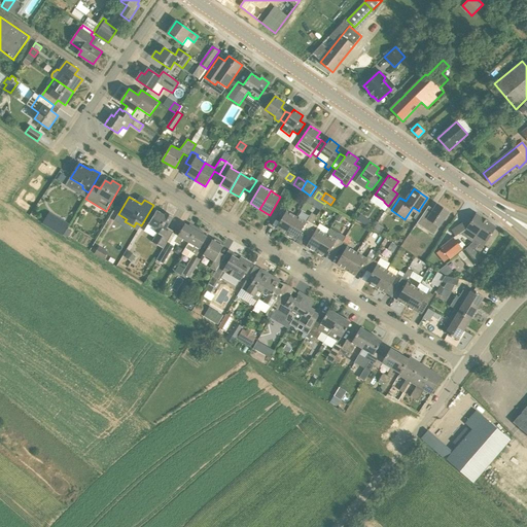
[(324,204),(317,200),(314,206),(320,210),(324,204)]
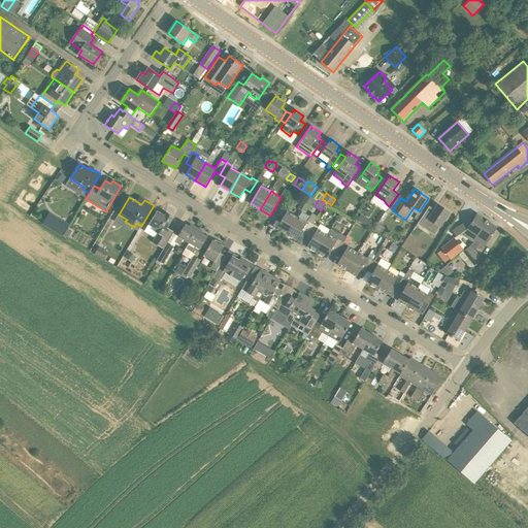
[(286,234),(297,217),(287,210),(288,209),(283,205),(276,217),(282,220),(276,229),(286,234)]
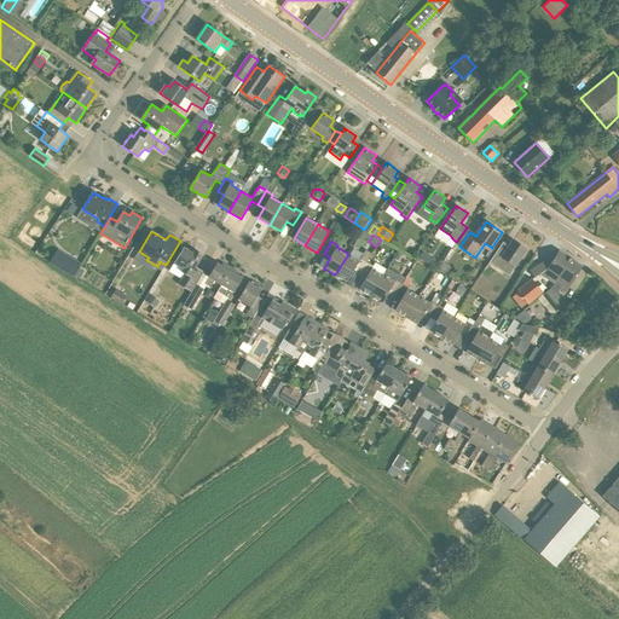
[(503,242),(490,262),(504,273),(512,264),(515,266),(527,249),(513,241),(509,246),(503,242)]
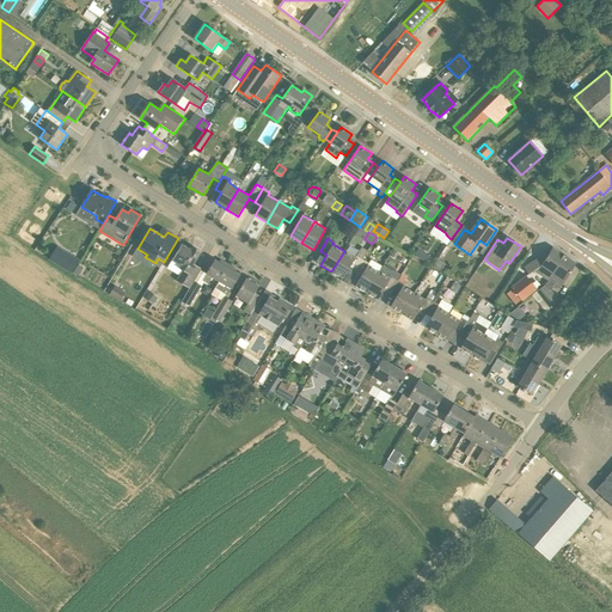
[(194,264),(201,252),(193,246),(191,250),(182,244),(167,268),(179,275),(177,280),(189,288),(202,269),(194,264)]
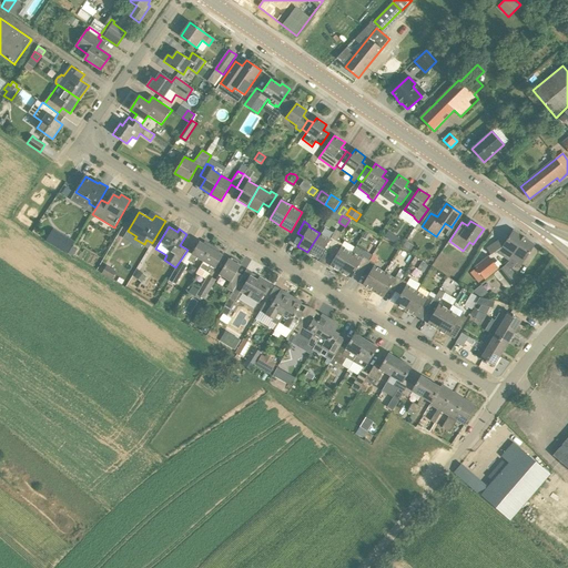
[(449,237),(456,229),(452,226),(452,227),(446,235),(449,237)]
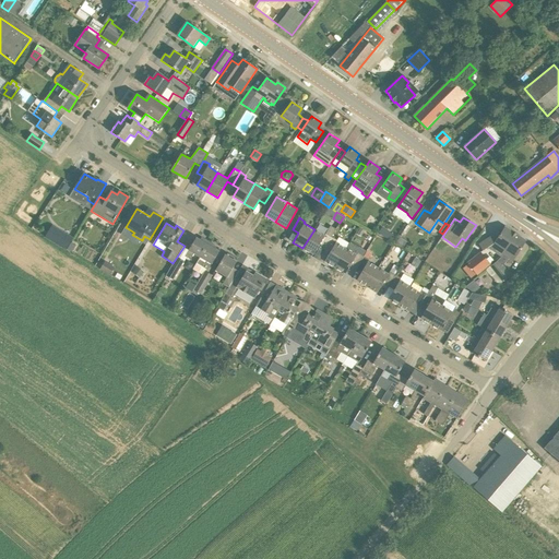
[(488,248),(501,257),(516,234),(506,226),(495,242),(491,236),(478,245),(483,250),(488,248)]
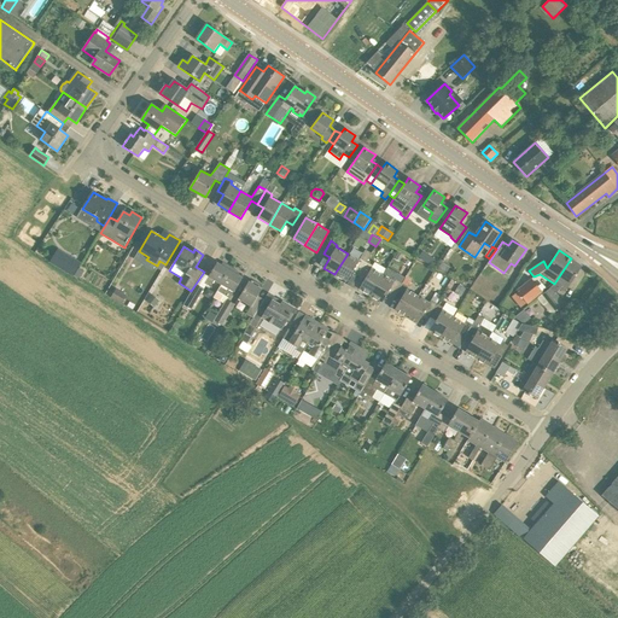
[(359,275),(367,261),(361,257),(359,260),(348,254),(334,274),(347,281),(353,272),(359,275)]
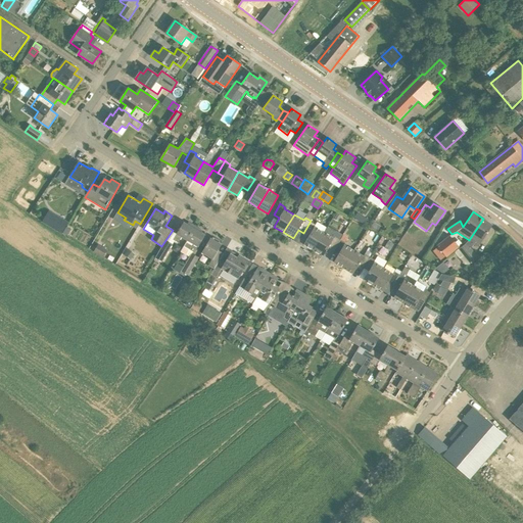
[(58,217),(52,227),(62,233),(68,222),(58,217)]
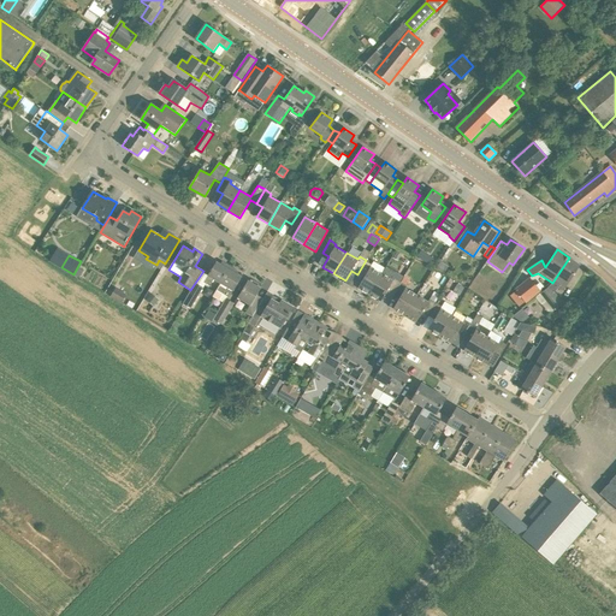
[(563,289),(580,265),(569,258),(552,283),(554,284),(535,297),(542,304),(543,304),(550,313),(562,303),(554,292),(558,288),(563,290),(563,289)]
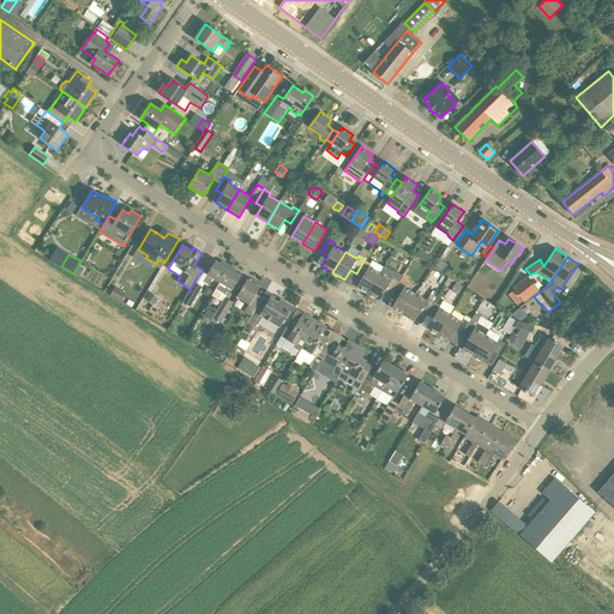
[(368,294),(379,274),(369,266),(371,264),(365,259),(356,274),(362,277),(356,287),(368,294)]
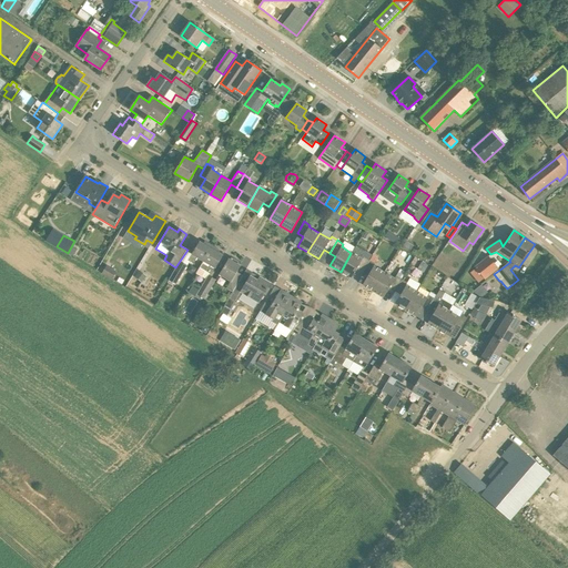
[(203,262),(212,246),(204,242),(203,244),(200,241),(188,261),(194,264),(198,259),(203,262)]
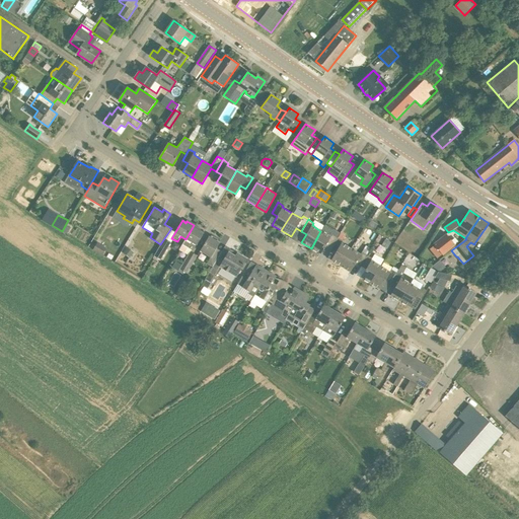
[(376,223),(372,220),(367,226),(374,230),(377,226),(378,224),(376,223)]
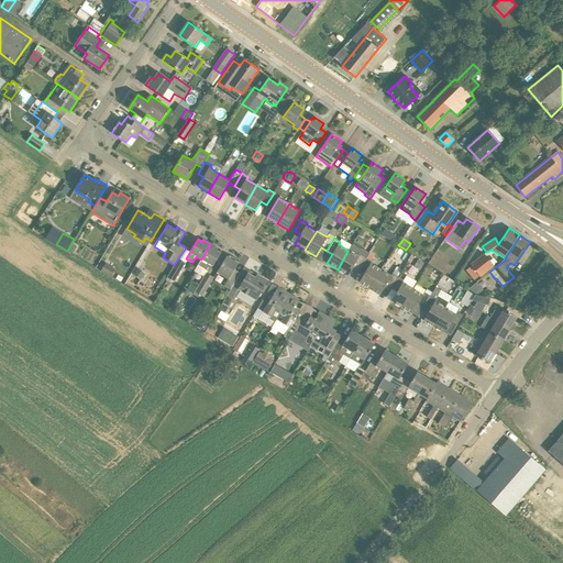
[(371,263),(375,256),(376,256),(383,244),(378,242),(372,254),(370,253),(367,257),(366,257),(359,269),(365,273),(360,283),(370,288),(382,269),(371,263)]
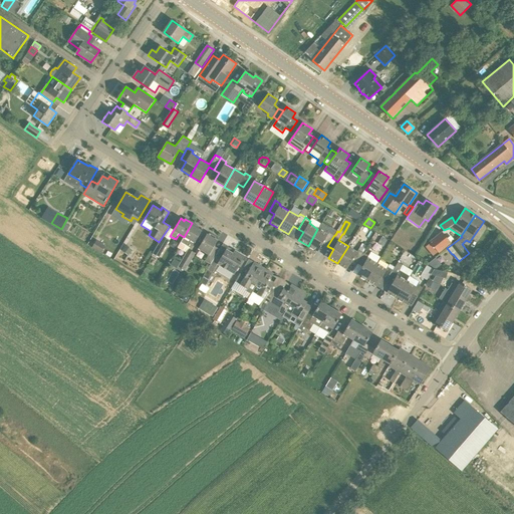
[(191,248),(202,231),(198,229),(199,227),(192,223),(184,237),(177,247),(186,253),(190,247),(191,248)]
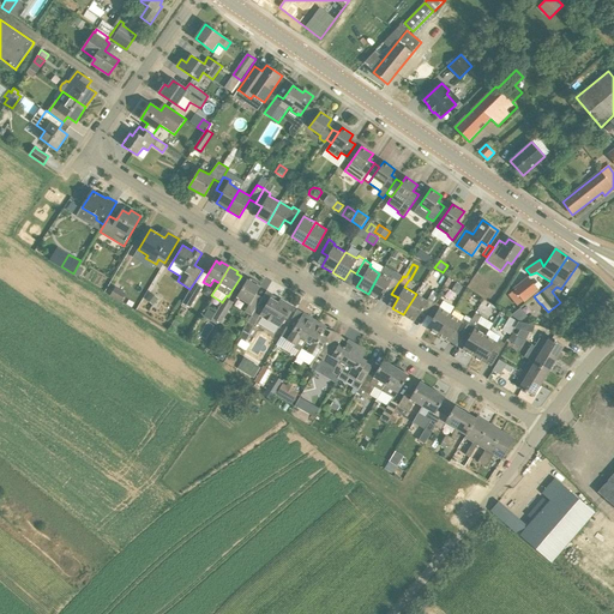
[(84,270),(78,268),(73,275),(83,280),(85,275),(83,274),(84,270)]
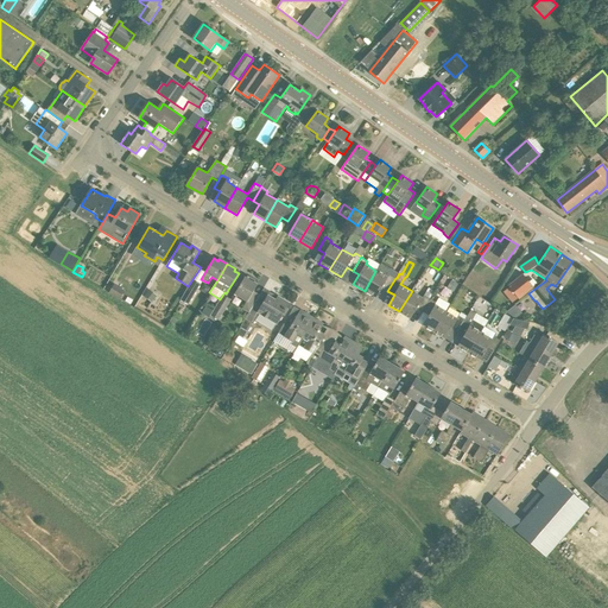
[(387,291),(396,278),(390,274),(386,277),(375,271),(365,291),(375,297),(381,287),(387,291)]
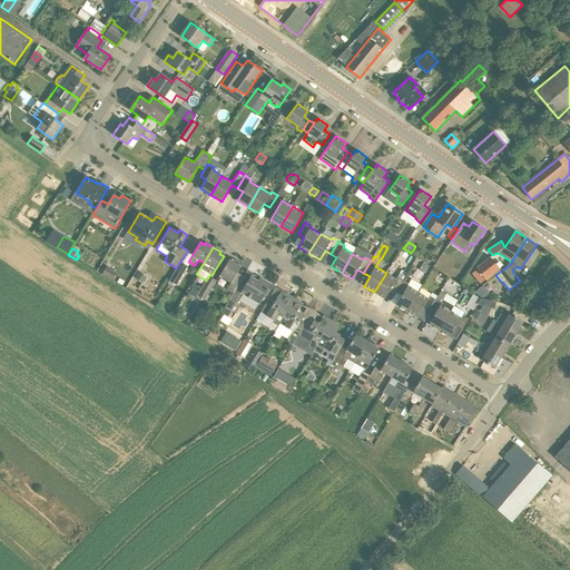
[(477,267),(488,281),(501,269),(490,256),(477,267)]
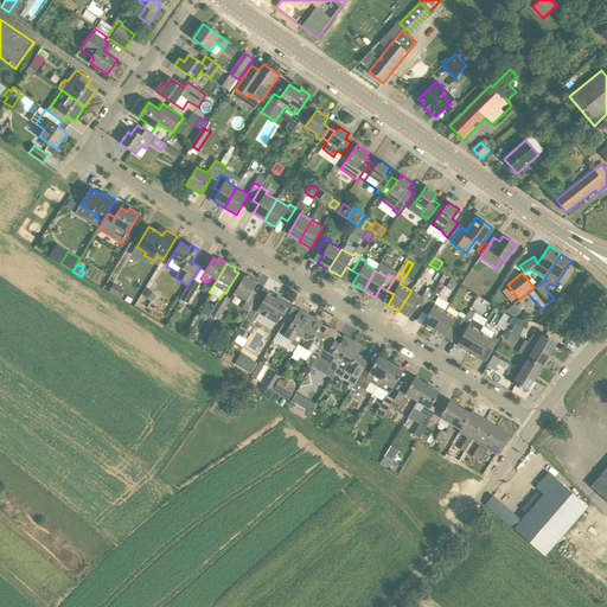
[(249,313),(255,301),(257,299),(250,294),(257,283),(254,282),(255,280),(247,275),(246,278),(244,276),(234,293),(247,301),(242,308),(249,313)]
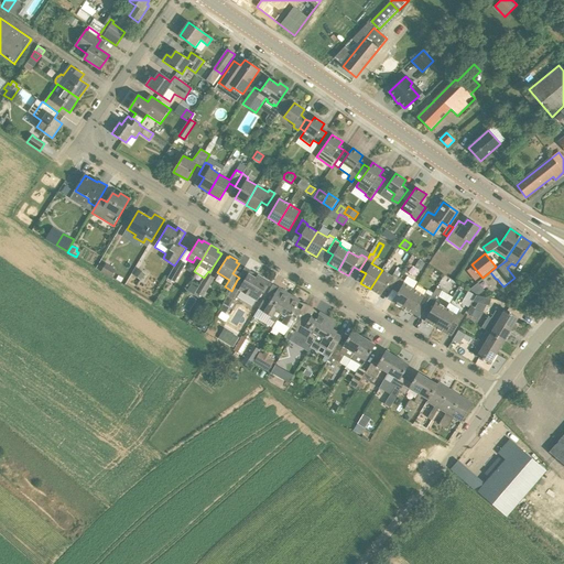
[(175,283),(186,263),(180,260),(167,279),(175,283)]
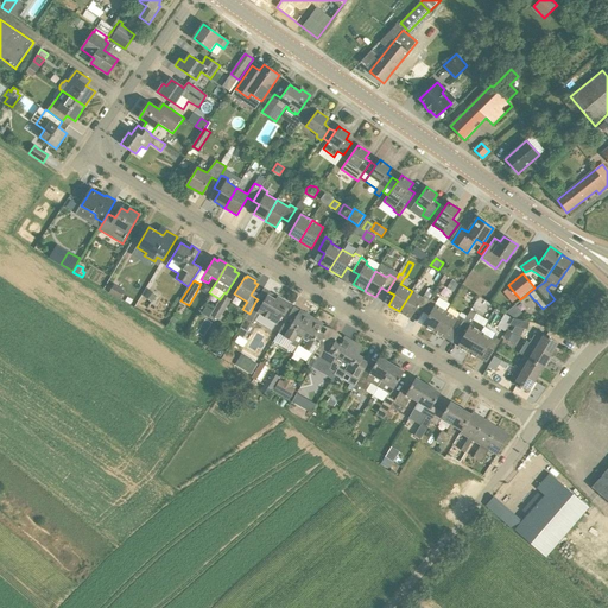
[(449,286),(455,290),(458,284),(451,280),(449,286)]
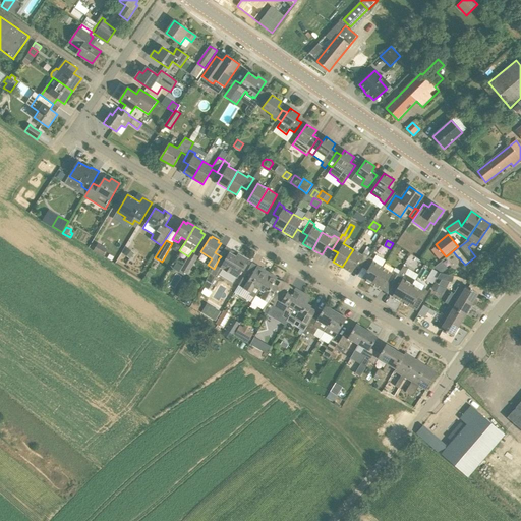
[(108,249),(98,243),(94,251),(103,257),(108,249)]
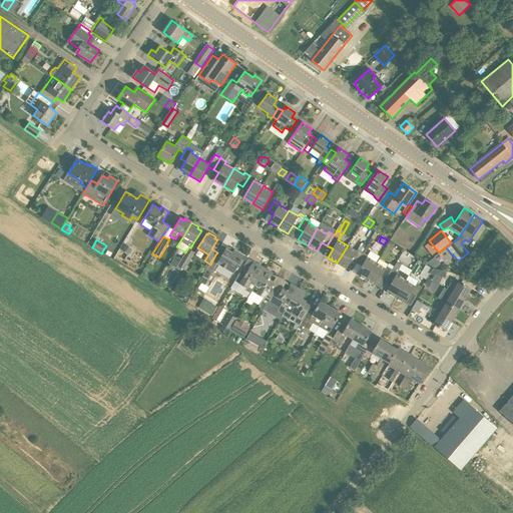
[(174,248),(178,242),(172,239),(169,245),(174,248)]
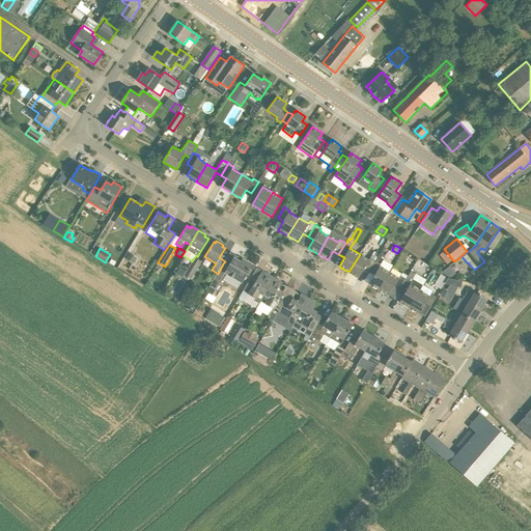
[(133,264),(137,258),(131,253),(126,258),(133,264)]
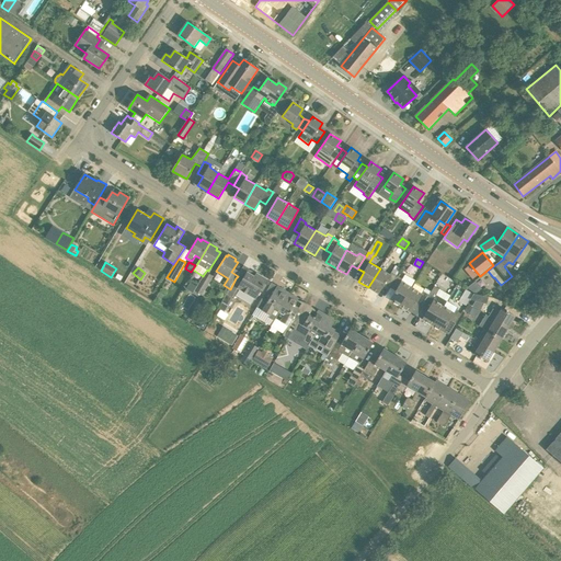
[(390,287),(397,275),(391,272),(390,274),(380,268),(368,287),(379,294),(385,285),(390,287)]
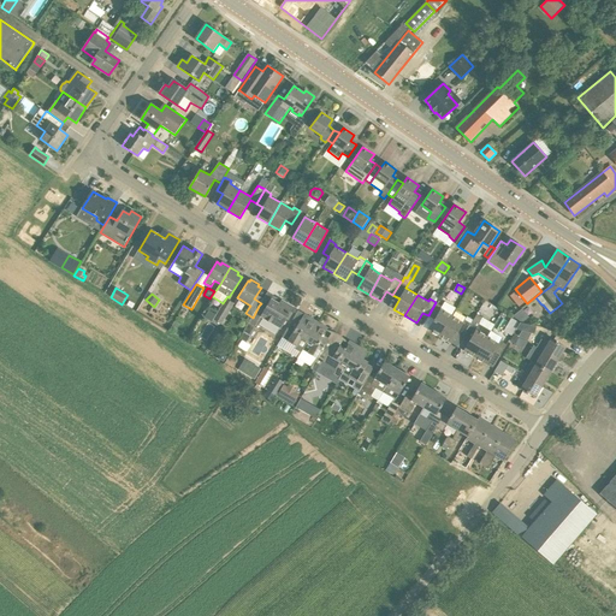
[(223,324),(235,303),(226,298),(213,320),(217,321),(214,324),(218,326),(220,323),(223,324)]
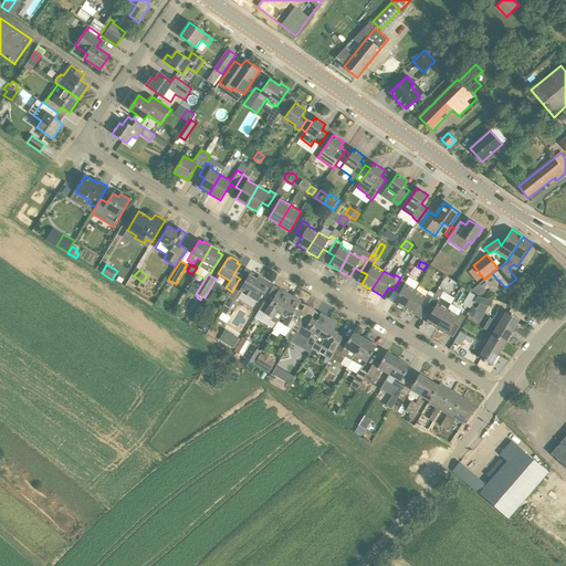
[(232,292),(224,305),(231,308),(240,292),(257,302),(269,282),(259,276),(257,280),(249,275),(242,284),(238,281),(232,292)]
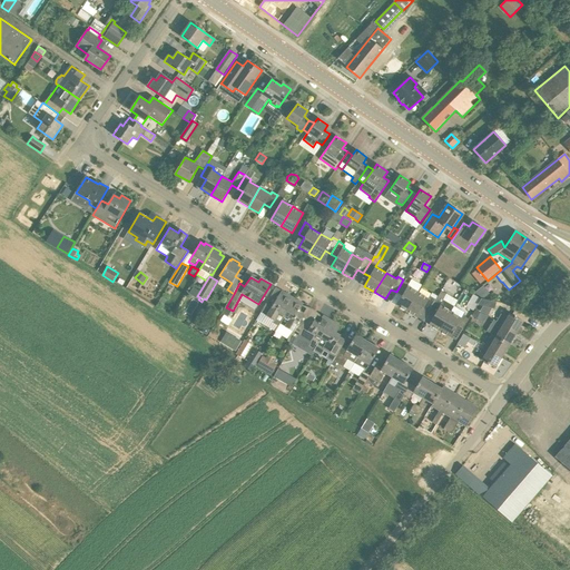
[(406,311),(419,292),(422,285),(412,279),(410,284),(403,279),(396,292),(402,296),(396,305),(406,311)]
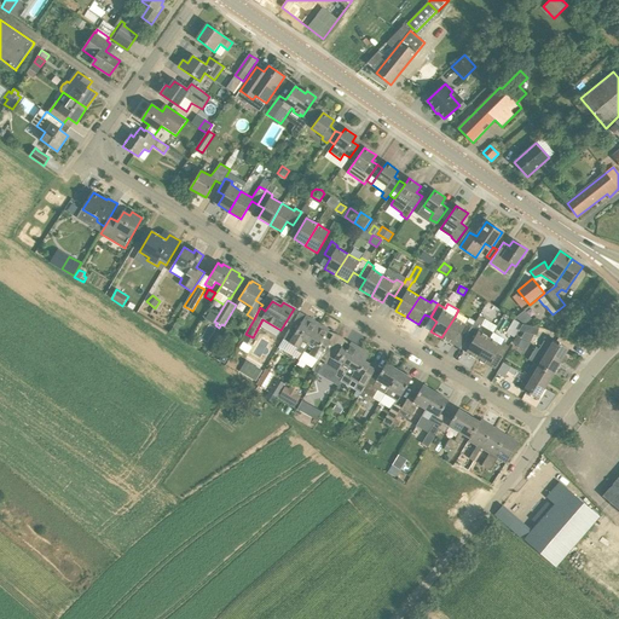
[(302,353),(319,324),(306,316),(298,329),(291,325),(284,339),(299,348),(296,350),(302,353)]
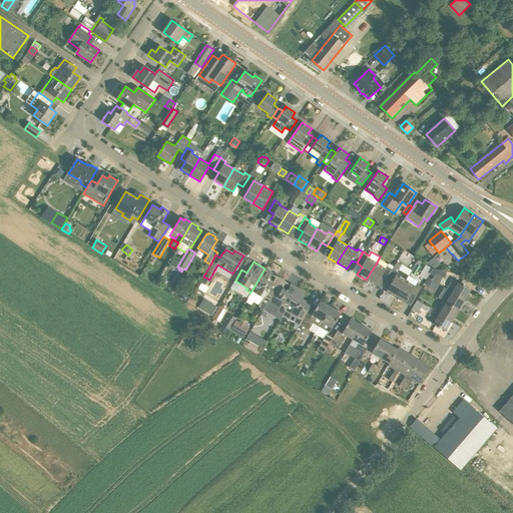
[(410,276),(413,270),(398,262),(395,268),(410,276)]
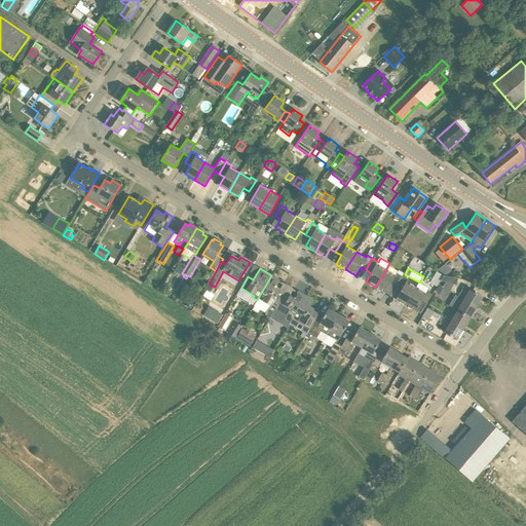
[(396,288),(402,276),(397,273),(396,275),(386,269),(375,287),(385,293),(390,285),(396,288)]
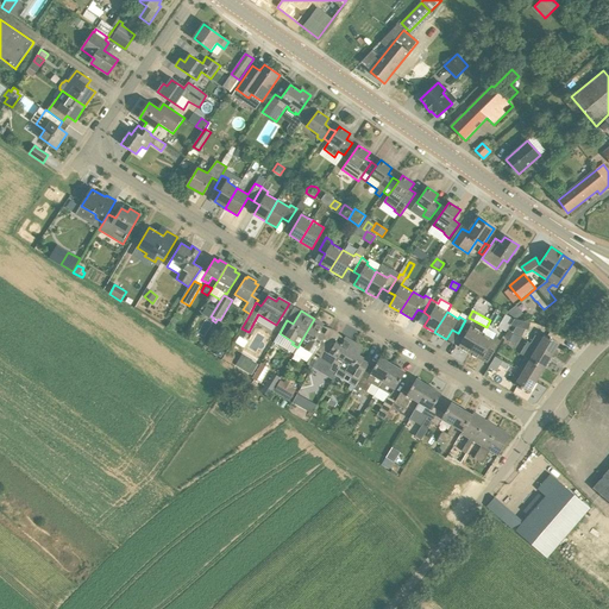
[(313,353),(319,357),(327,344),(321,340),(325,334),(320,332),(325,325),(314,319),(297,347),(294,353),(307,362),(313,353)]
